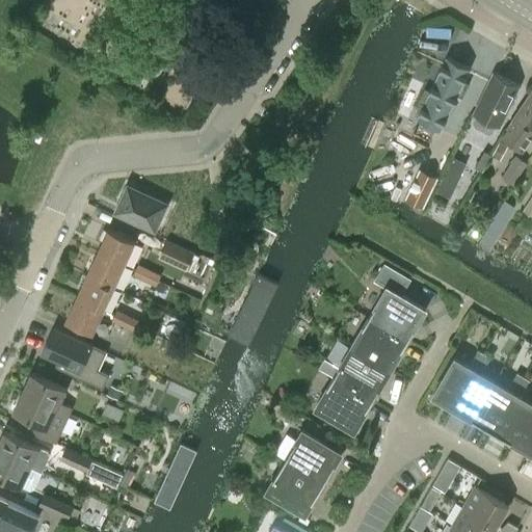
[(469,83),(464,81),(471,68),(446,56),(429,90),(425,88),(418,102),(423,104),(417,117),(441,130),(457,95),(462,97),(469,83)]
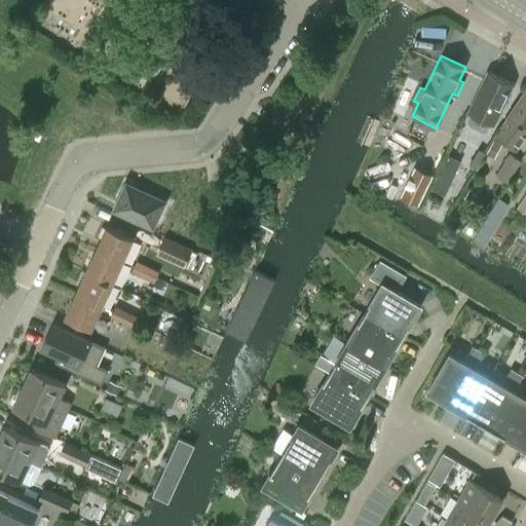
[(467,112),(472,114),(468,120),(470,124),(483,130),(486,129),(489,123),(493,124),(514,83),(487,71),(467,112)]
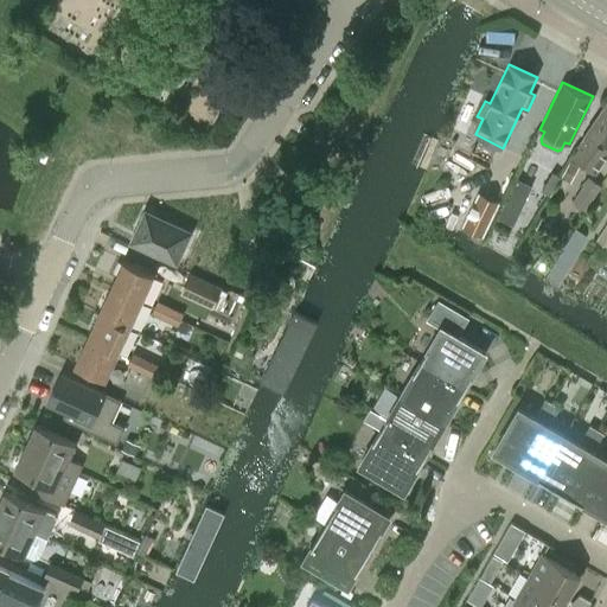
[(606,101),(573,155),(596,171),(601,164),(606,154),(606,101)]
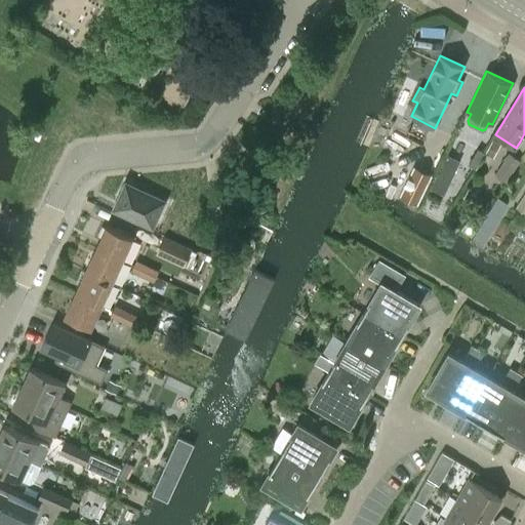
[(493,157),(501,143),(493,138),(485,153),(493,157)]
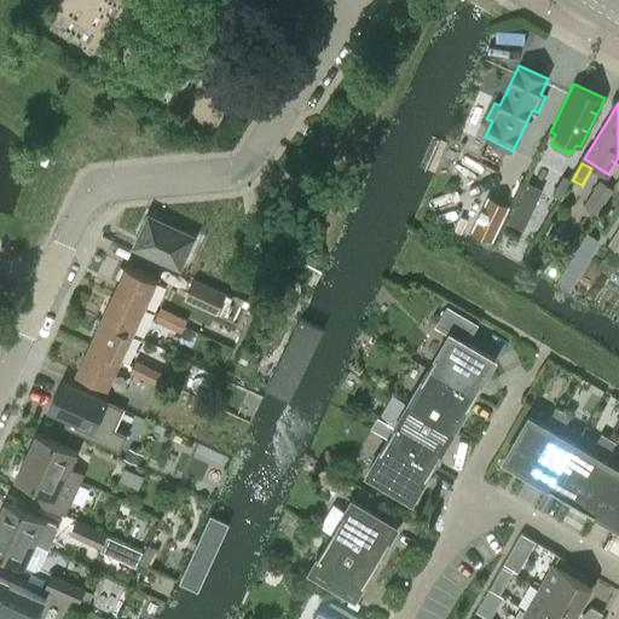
[(551,194),(561,198),(572,179),(562,174),(551,194)]
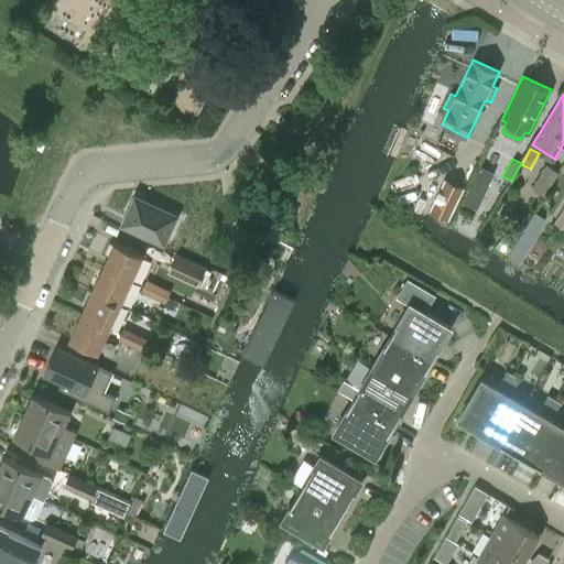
[(531,187),(543,195),(560,172),(546,163),(531,187)]
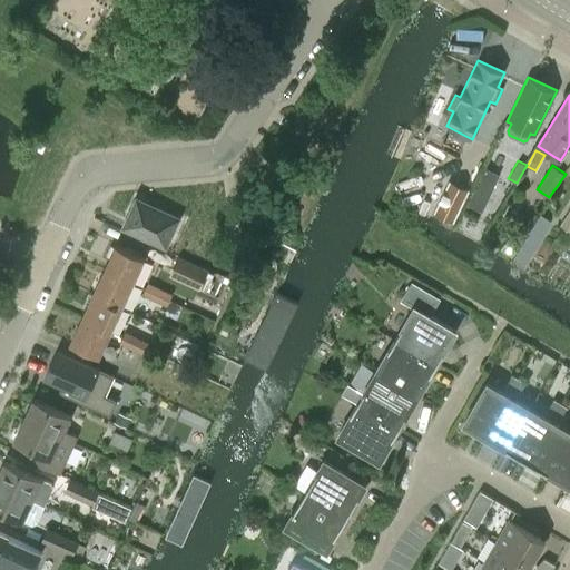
[(457,218),(470,192),(453,183),(440,209),(457,218)]
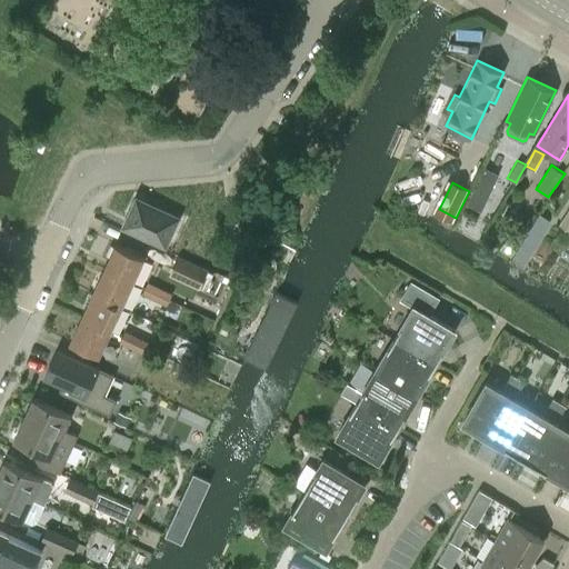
[(471,192),(466,205),(481,212),(487,200),(471,192)]
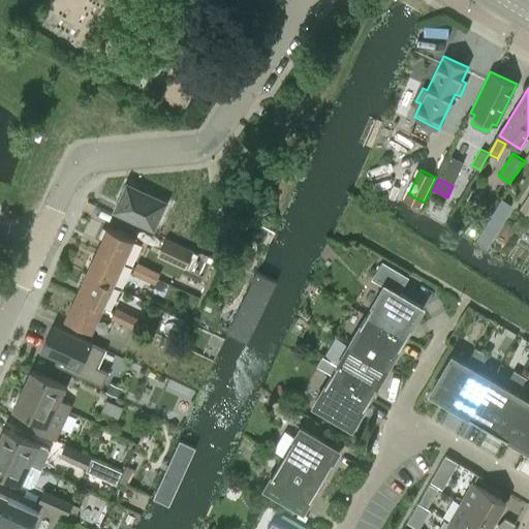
[(153,227),(164,204),(128,186),(117,210),(153,227)]
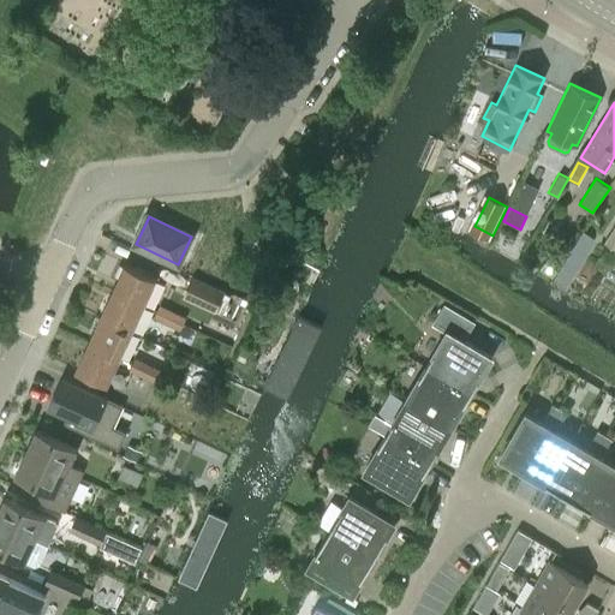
[(573,276),(583,261),(571,252),(560,269),(573,276)]
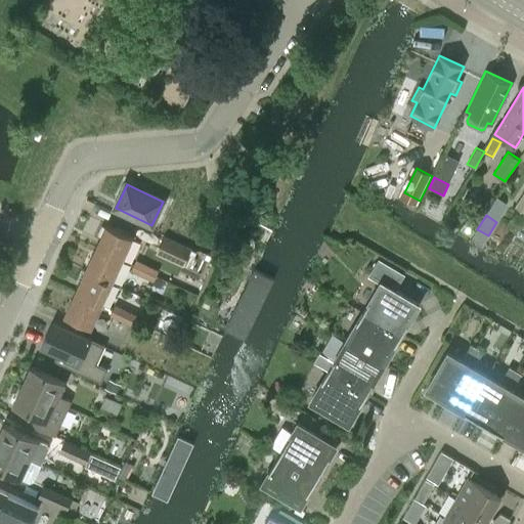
[(97,249),(122,260),(133,237),(107,225),(97,249)]
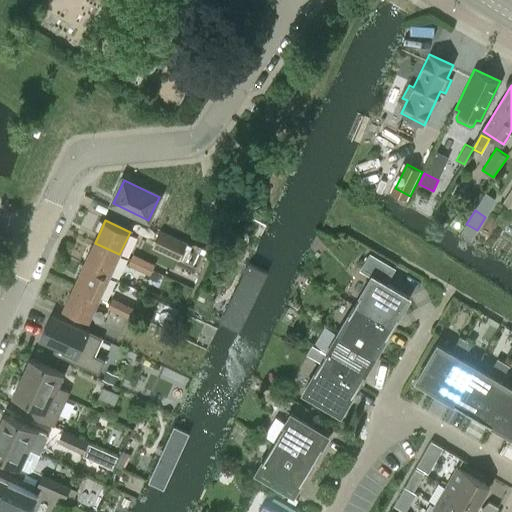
[(169,255),(179,259),(186,243),(161,231),(155,244),(171,251),(169,255)]
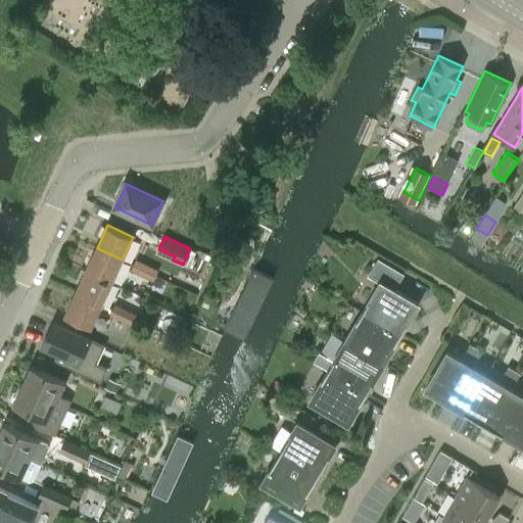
[(88,268),(112,280),(122,259),(97,248),(88,268)]
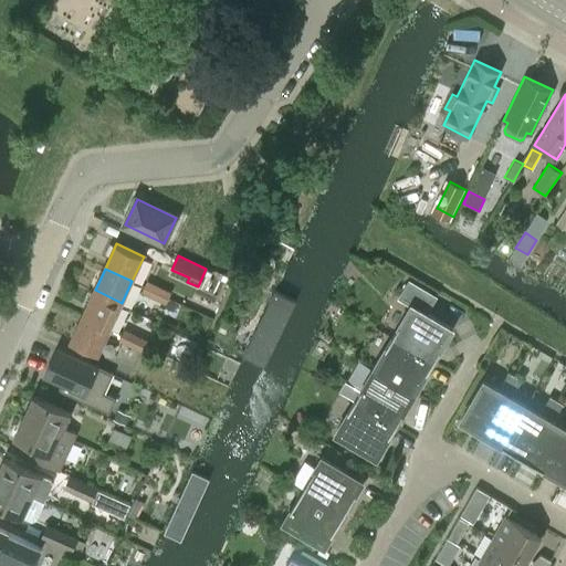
[(142,291),(154,296),(158,286),(146,281),(142,291)]
